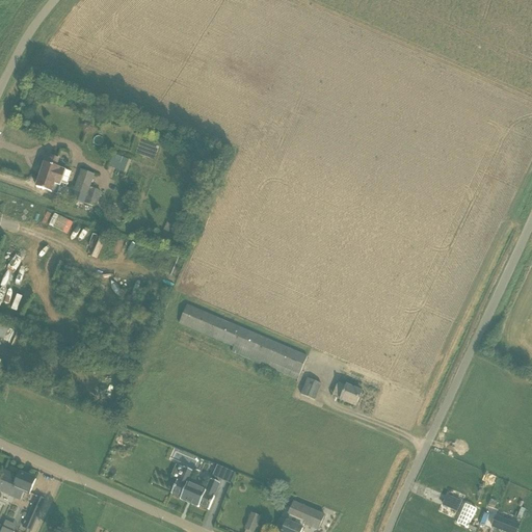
[(127,173),(131,160),(115,154),(110,166),(127,173)]
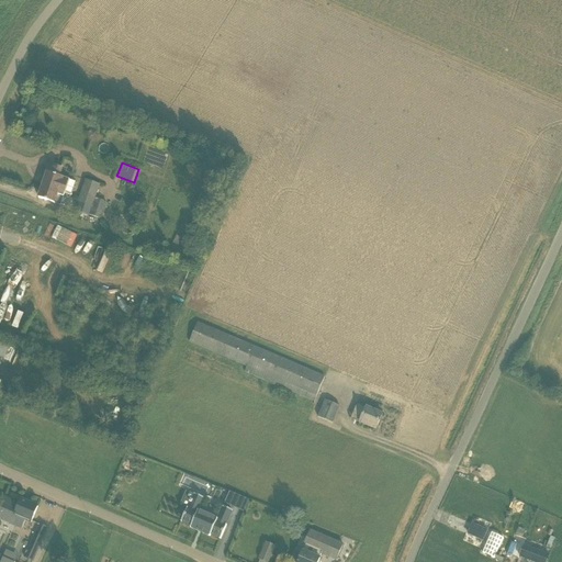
[(63,168),(51,164),(47,173),(46,173),(44,178),(45,179),(42,190),(63,197),(64,193),(70,195),(76,181),(65,178),(59,177),(63,168)]
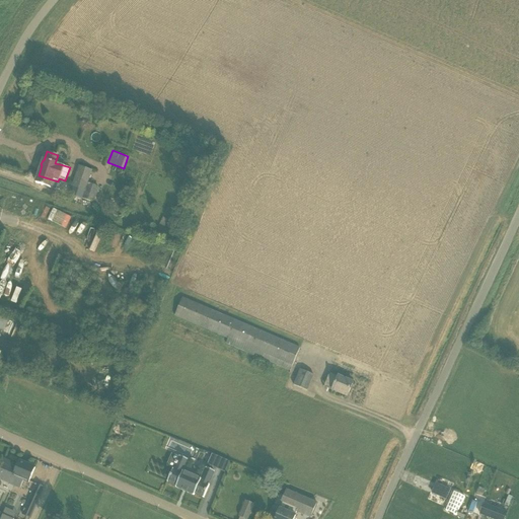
[(85,191),(82,199),(94,203),(99,187),(88,182),(92,170),(79,166),(72,187),(85,191)]
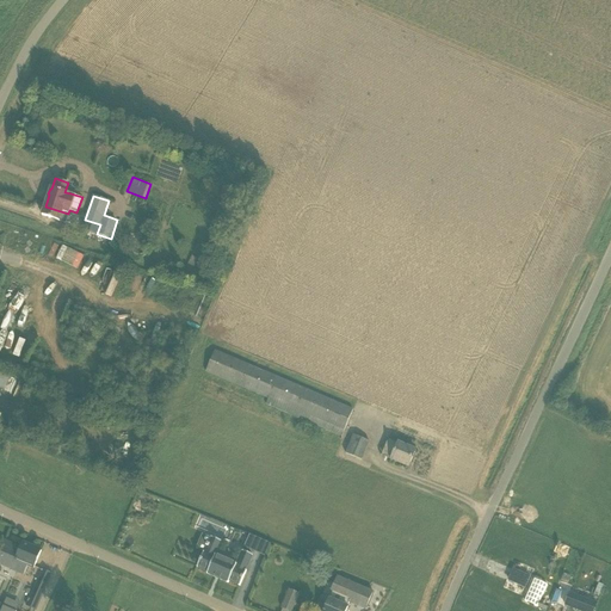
[(42,215),(54,220),(66,223),(68,214),(45,207),(42,215)]
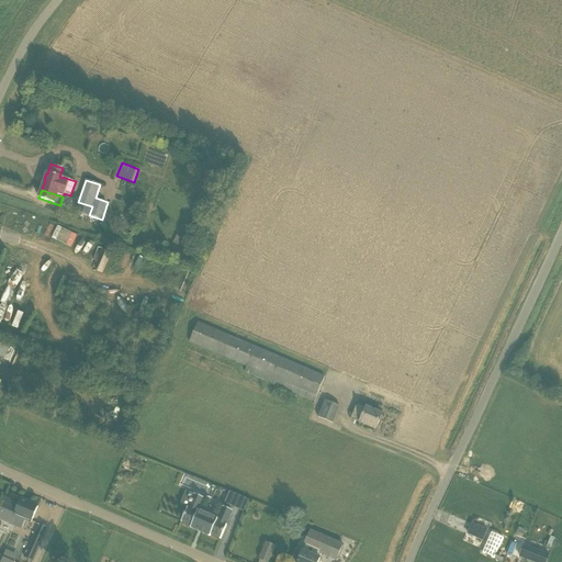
[(75,211),(89,215),(92,206),(78,202),(75,211)]
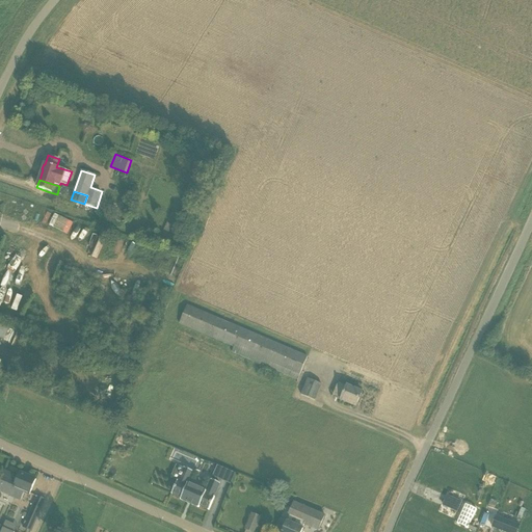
[(297,380),(308,356),(187,306),(179,323),(234,347),(231,352),(297,380)]
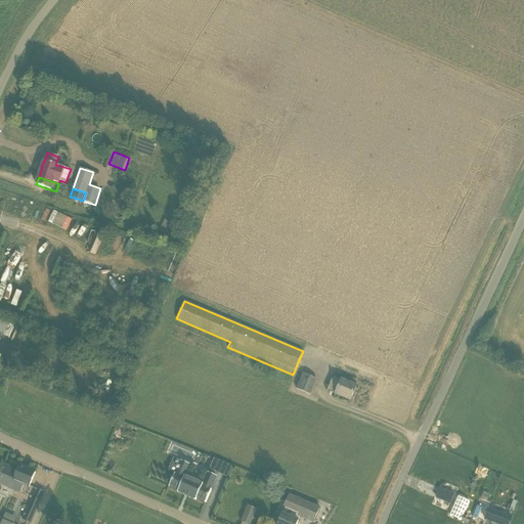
[(0,333),(8,338),(14,326),(0,318),(0,333)]
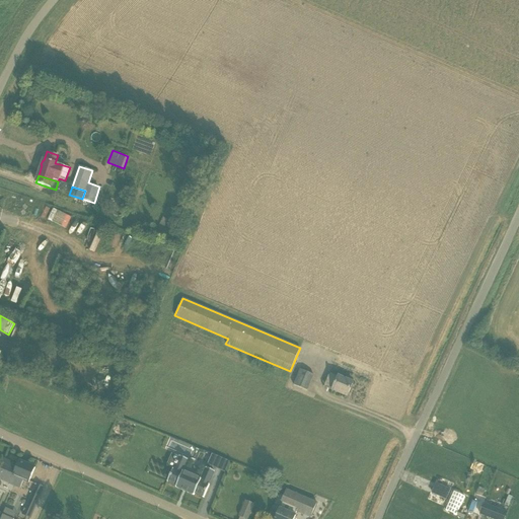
[(313,375),(300,369),(294,385),(307,390),(313,375)]
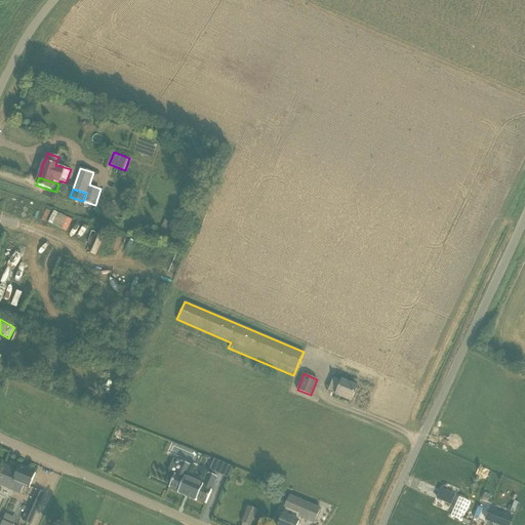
[(335,395),(336,395),(351,401),(357,387),(341,380),(335,395)]
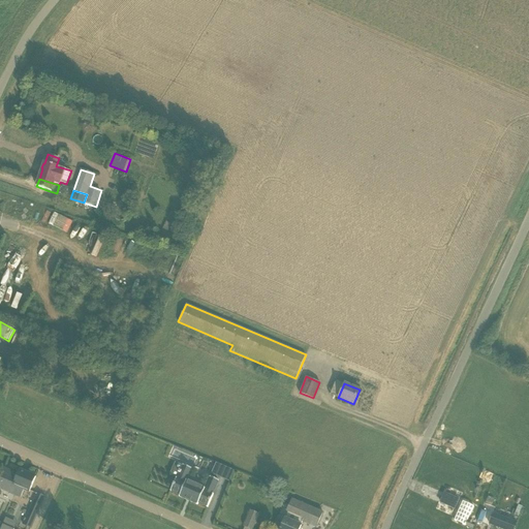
[(169,458),(192,466),(196,456),(174,447),(169,458)]
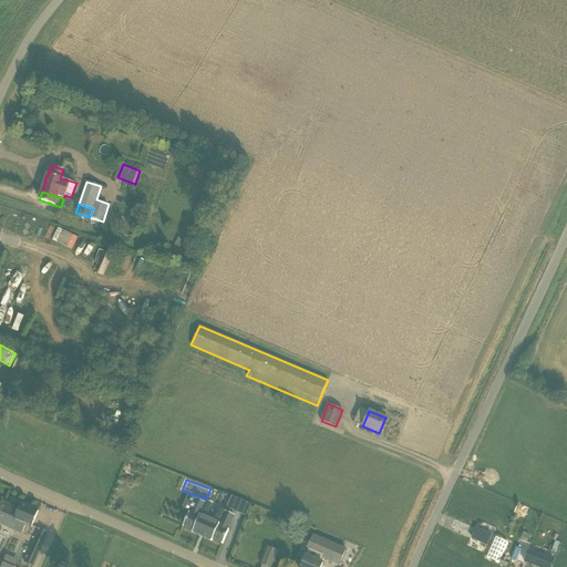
[(232,496),(227,508),(236,512),(241,501),(232,496)]
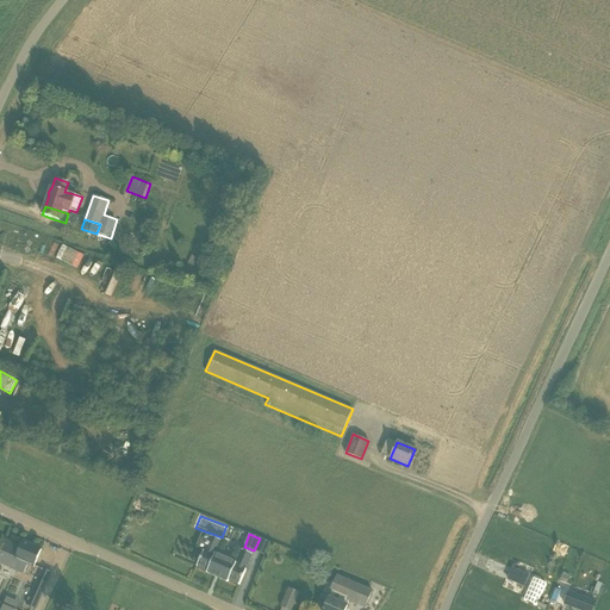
[(198,567),(209,572),(209,573),(230,583),(230,582),(241,586),(248,571),(247,570),(253,554),(243,551),(237,564),(216,554),(222,541),(212,536),(212,537),(206,552),(205,552),(198,567)]
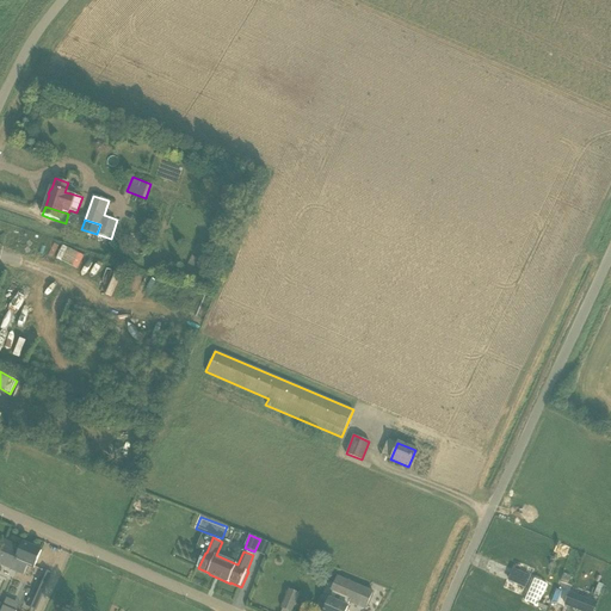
[(4,539),(0,547),(0,565),(24,575),(28,566),(34,569),(42,551),(23,543),(22,547),(4,539)]
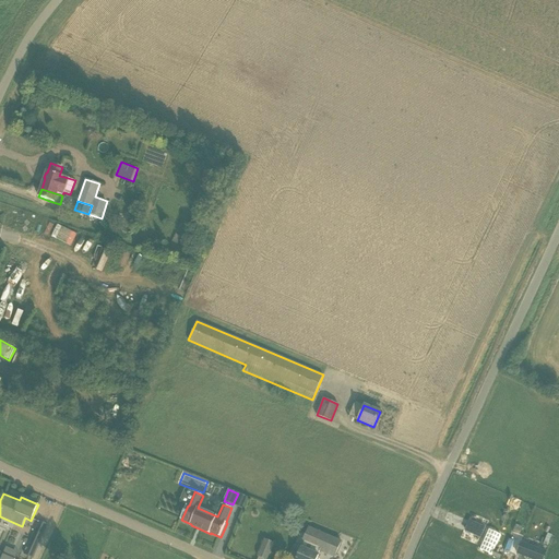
[(284,520),(287,512),(278,509),(275,516),(284,520)]
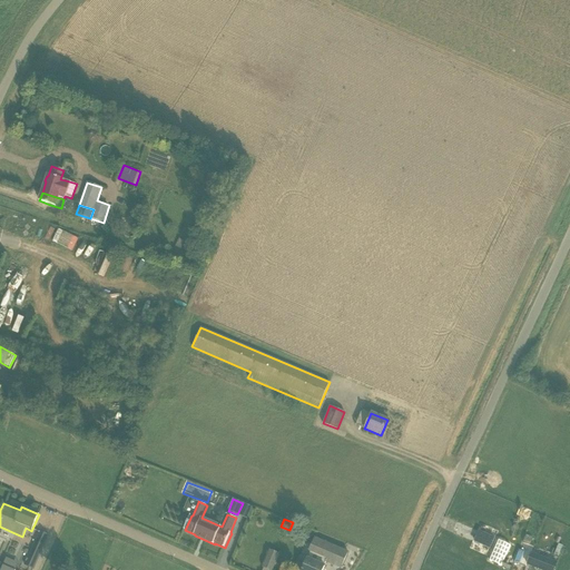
[(26,564),(33,569),(48,536),(40,532),(26,564)]
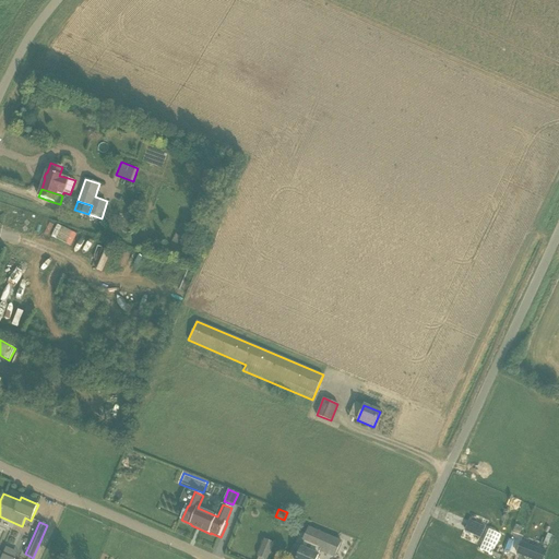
[(470,522),(466,531),(480,536),(484,528),(470,522)]
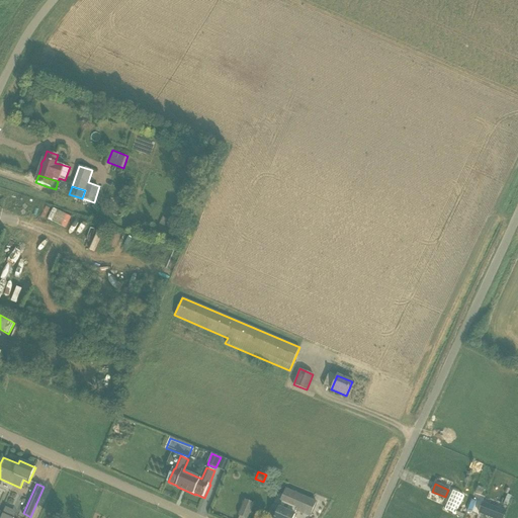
[(312,500),(285,489),(280,501),(282,502),(274,517),(292,517),(294,515),(294,514),(297,508),(307,512),(312,500)]
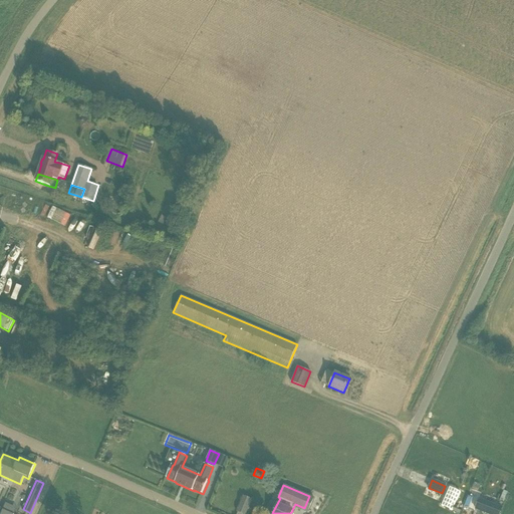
[(486,513),(499,513),(503,507),(479,498),(474,509),(486,513)]
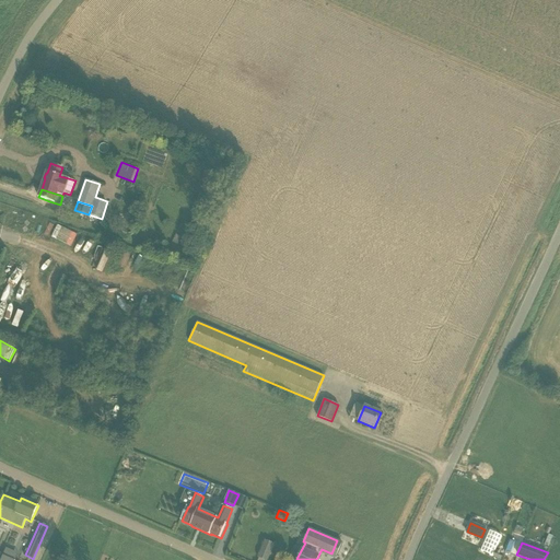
[(7,548),(1,559),(15,559),(19,552),(7,548)]
